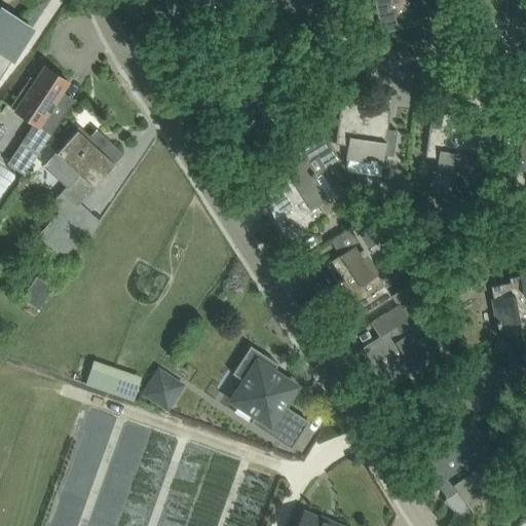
[(164,0),(170,15),(213,2),(212,0),(164,0)]
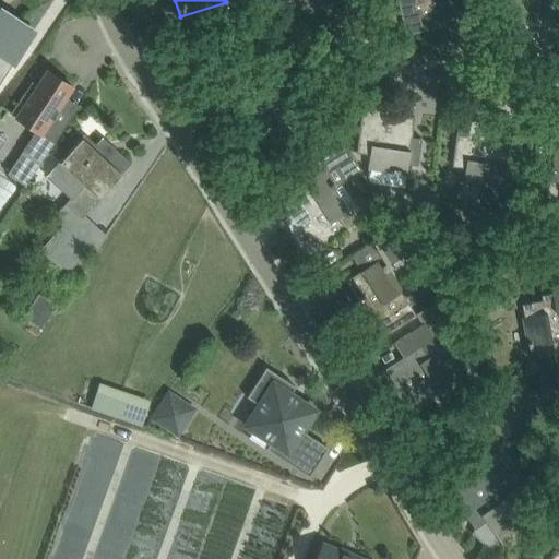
[(299,0),(302,12),(341,2),(340,0),(299,0)]
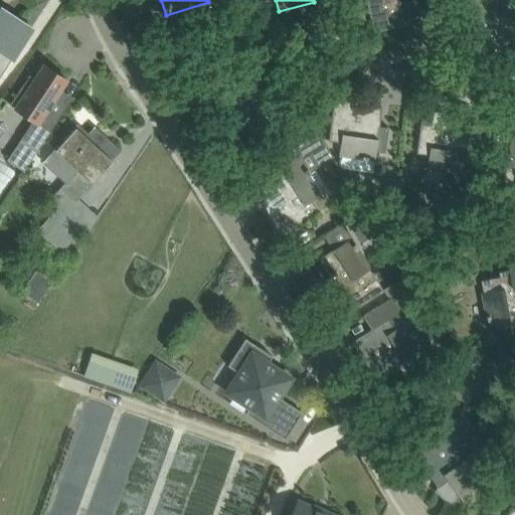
[(415,0),(366,0),(373,32),(409,24),(408,20),(419,17),(415,0)]
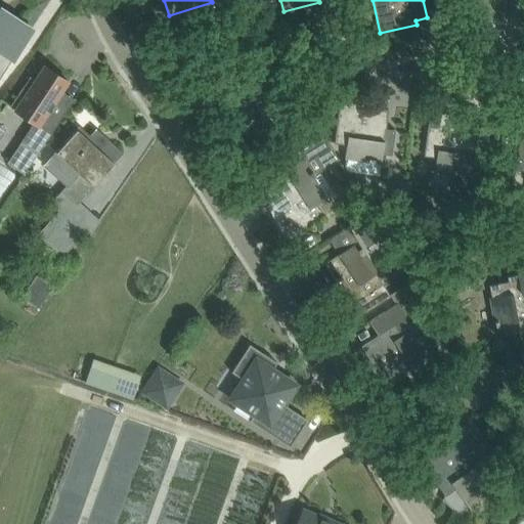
[(523,28),(517,0),(479,0),(482,10),(470,13),(481,57),(517,48),(516,44),(523,42),(523,28)]
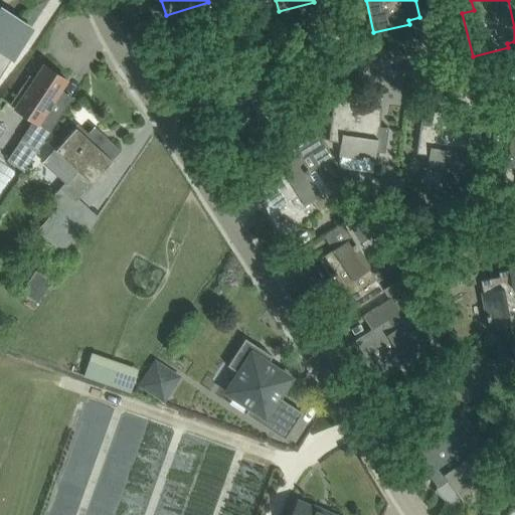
[(211,8),(215,20),(226,16),(222,4),(211,8)]
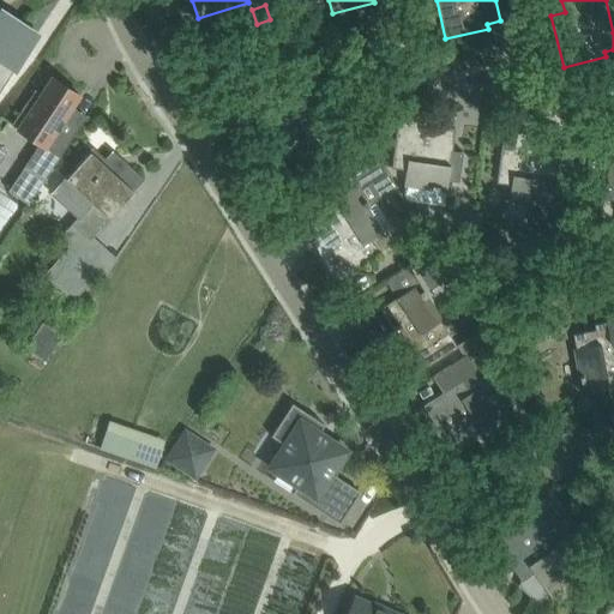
[(0,90),(36,35),(16,22),(8,7),(0,11),(0,90)]
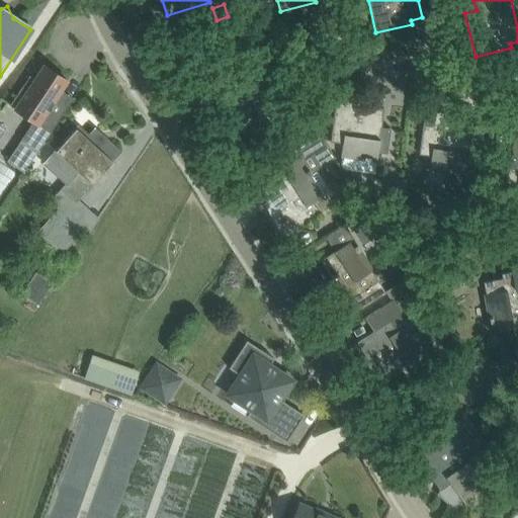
[(33,120),(21,140),(38,151),(58,122),(46,114),(68,81),(45,65),(28,87),(24,84),(10,105),(33,120)]
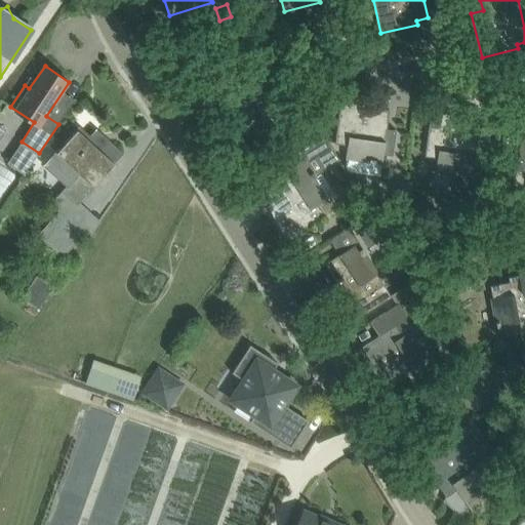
[(387,132),(390,110),(377,108),(378,104),(341,98),(335,143),(348,145),(346,159),(347,159),(345,171),(380,176),(384,154),(394,155),(397,130),(395,129),(395,133),(387,132)]
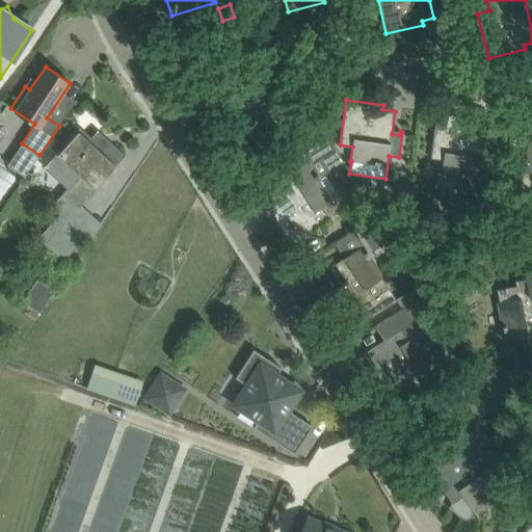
[(500,126),(485,125),(474,123),(474,118),(436,112),(431,158),(443,160),(441,174),(493,181),(500,126)]
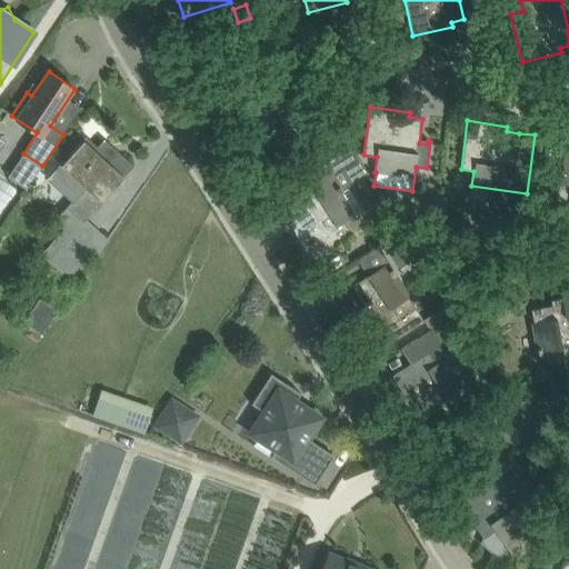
[(85,188),(67,208),(83,221),(135,166),(121,155),(111,166),(85,142),(85,141),(83,141),(60,166),(85,188)]
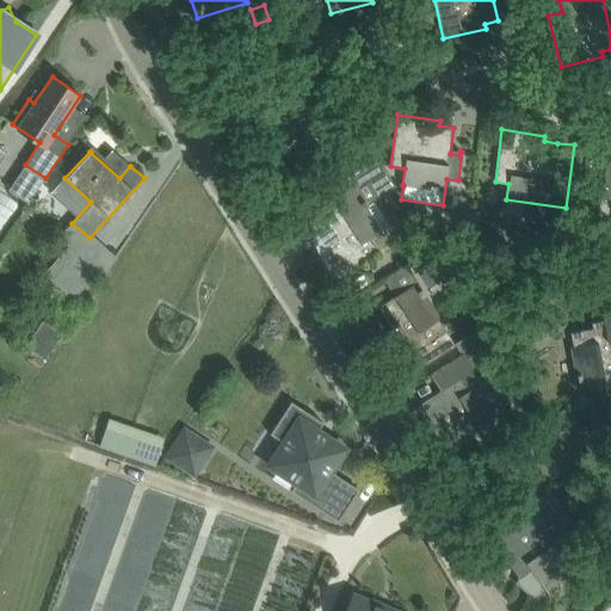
[(338,207),(307,227),(315,239),(310,241),(333,278),(378,250),(393,241),(384,228),(389,226),(375,202),(370,205),(359,189),(369,183),(374,190),(390,179),(378,161),(352,178),(350,177),(328,191),(338,207)]
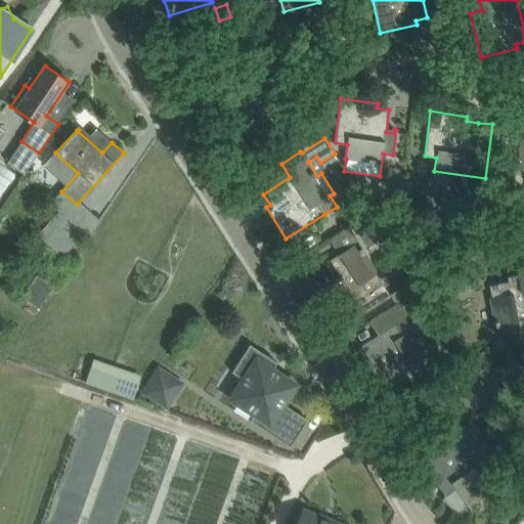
[(410,181),(396,185),(404,211),(418,207),(410,181)]
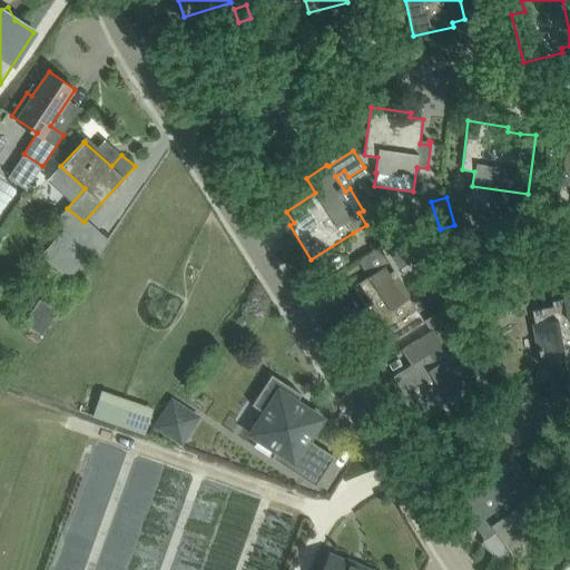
[(71,236),(48,261),(68,278),(90,253),(71,236)]
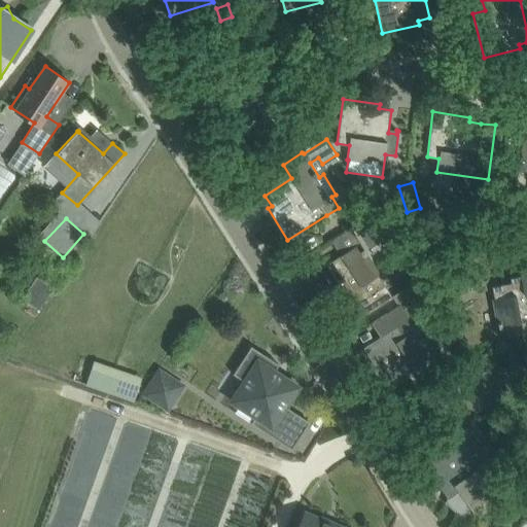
[(442,222),(445,236),(456,233),(454,220),(442,222)]
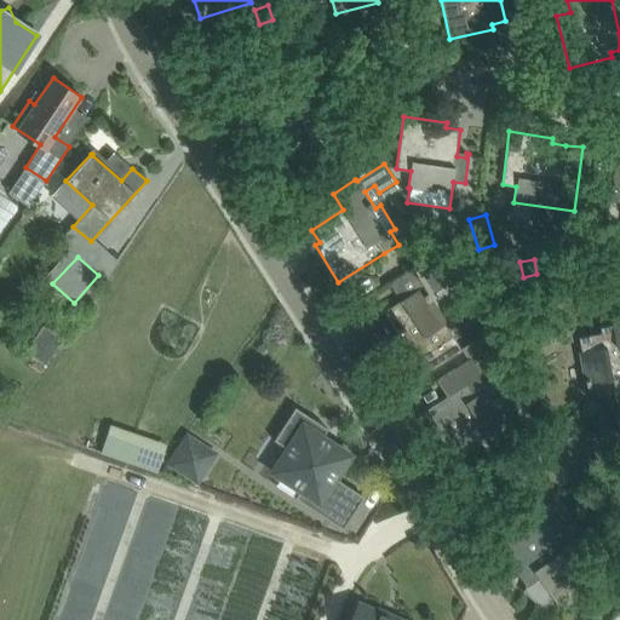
[(463,350),(469,360),(471,359),(499,342),(492,329),(461,348),(454,334),(446,322),(448,321),(425,286),(414,269),(390,283),(401,300),(369,321),(378,333),(373,336),(396,372),(413,361),(423,375),(463,350)]
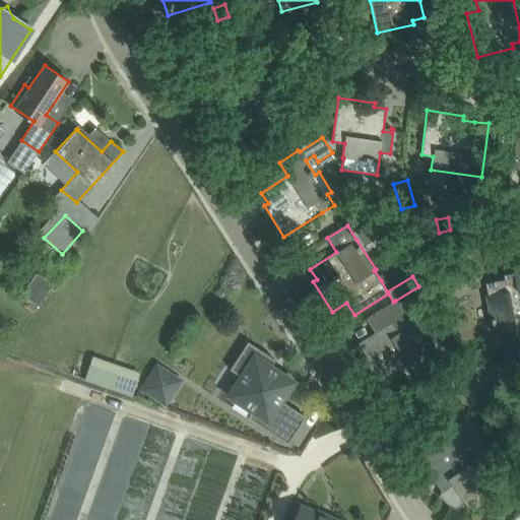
[(22,294),(39,305),(54,283),(37,272),(22,294)]
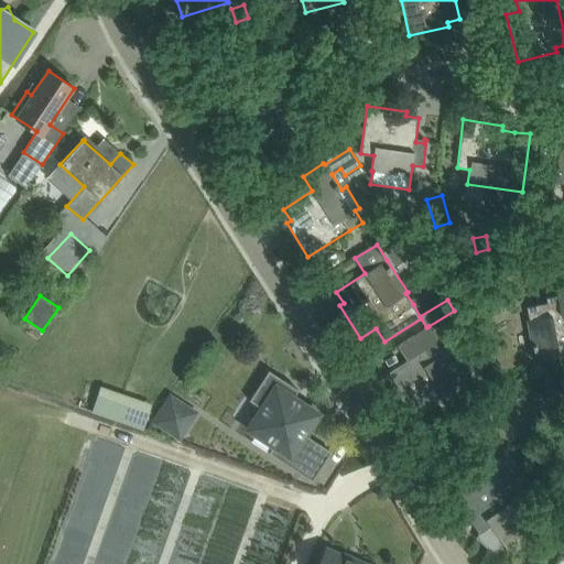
[(563,299),(548,303),(527,307),(529,320),(527,320),(534,359),(560,354),(559,350),(563,349),(563,299)]
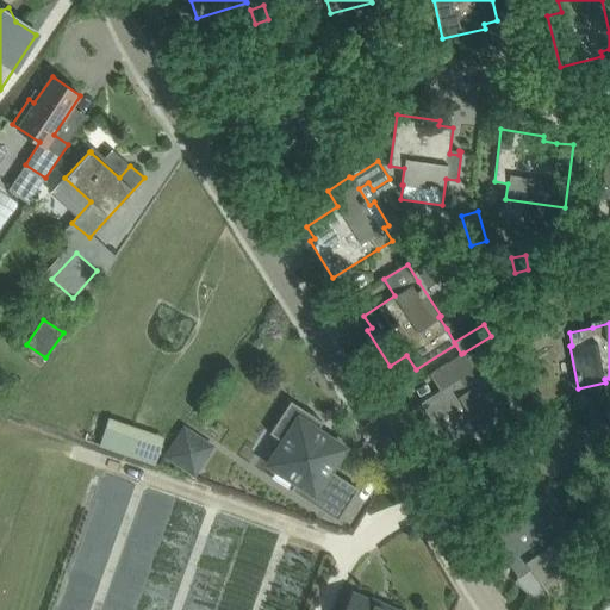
[(12,346),(20,335),(11,329),(4,338),(12,346)]
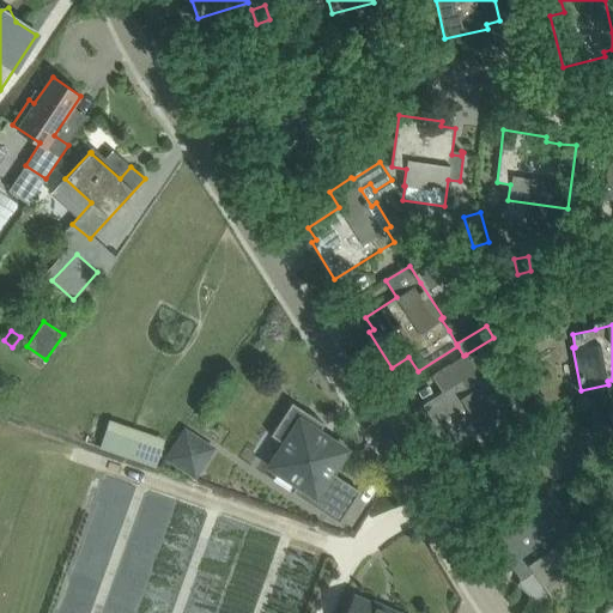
[(463,356),(434,374),(443,392),(417,408),(439,444),(444,442),(453,454),(475,439),(473,436),(481,431),(483,435),(507,419),(466,354),(463,356)]
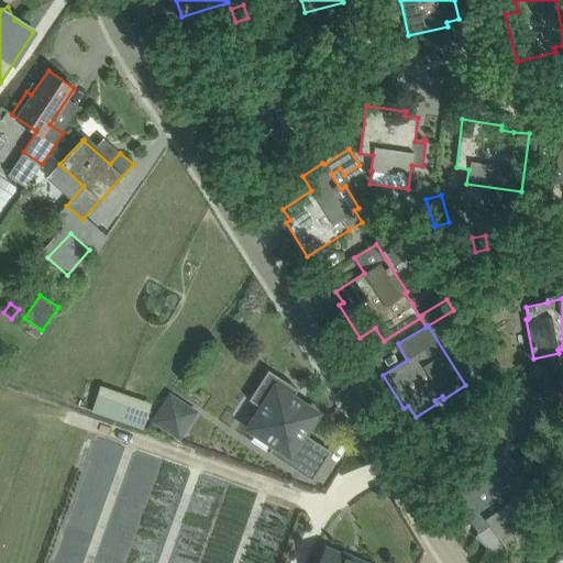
[(323,411),(296,394),(299,389),(269,370),(250,399),(260,406),(244,429),(272,448),(269,452),(312,479),(332,451),(308,435),(323,411)]
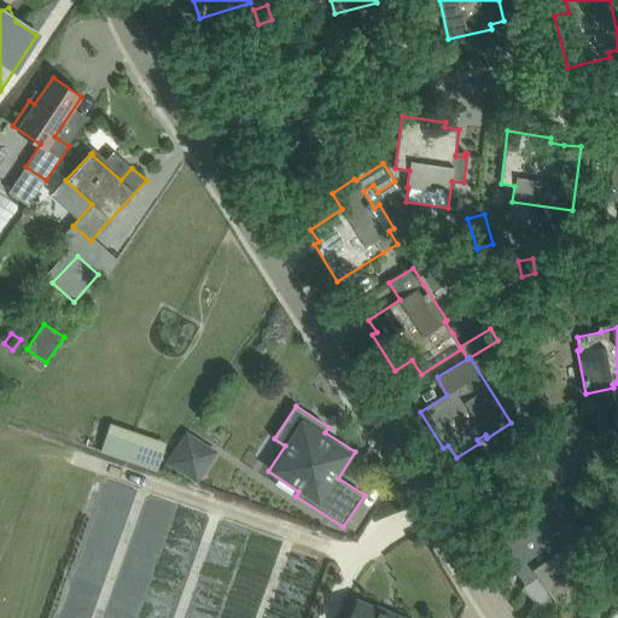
[(186,430),(172,455),(167,462),(198,483),(219,450),(186,430)]
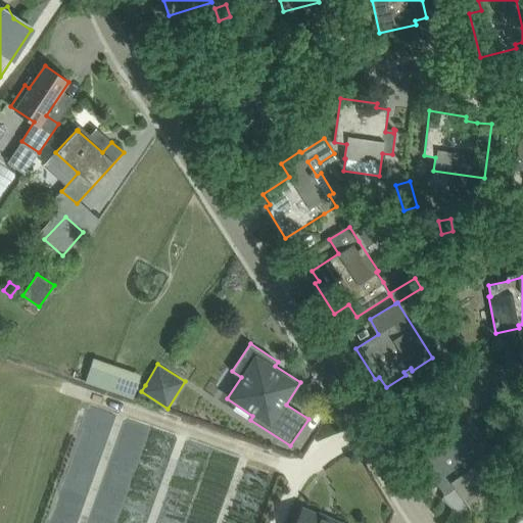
[(85,383),(100,389),(132,399),(138,382),(91,366),(85,383)]
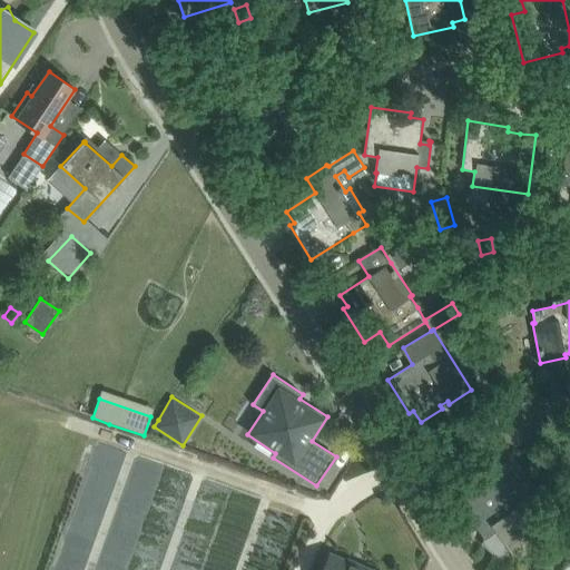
[(458,499),(484,540),(497,532),(504,546),(505,544),(504,542),(537,521),(524,503),(538,492),(514,458),(500,468),(503,474),(493,481),(491,477),(458,499)]
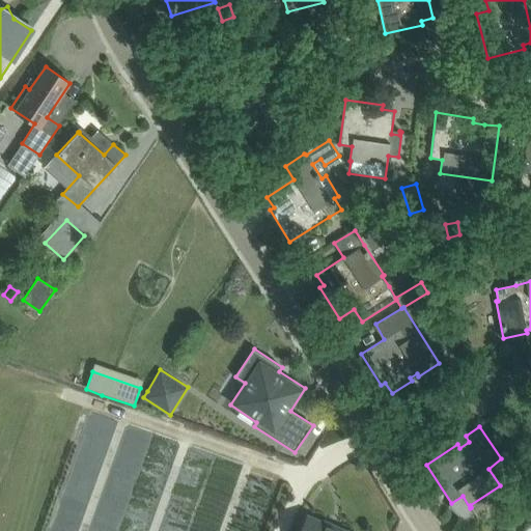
[(340,530),(308,515),(300,530),(340,530)]
